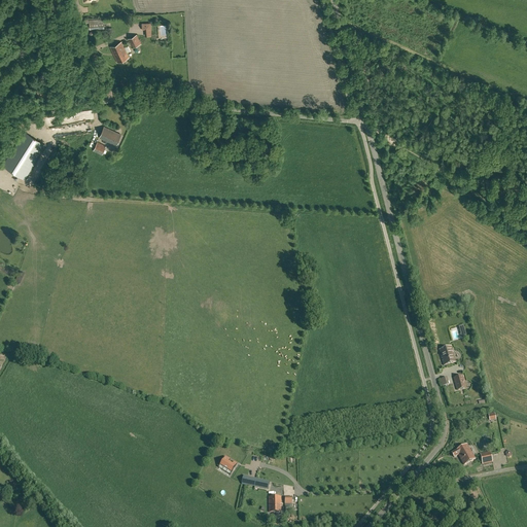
[(104,19),(89,20),(84,21),(84,24),(90,24),(90,30),(104,29),(104,19)]
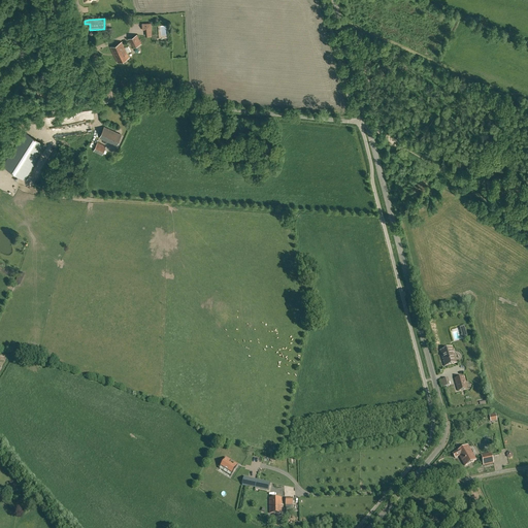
[(153,36),(152,23),(142,24),(142,30),(144,30),(145,36),(153,36)]
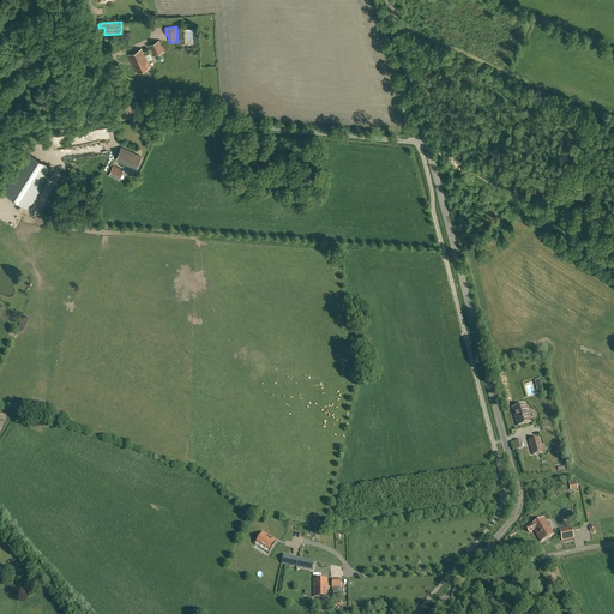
[(163,50),(158,41),(149,46),(154,55),(163,50)]
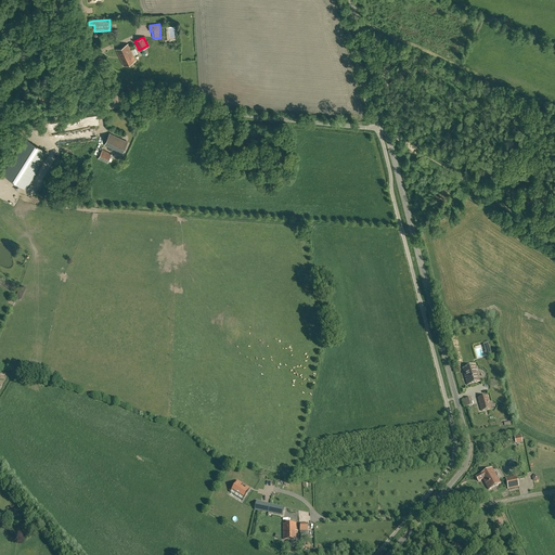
[(136,61),(133,55),(128,44),(116,50),(124,66),(136,61)]
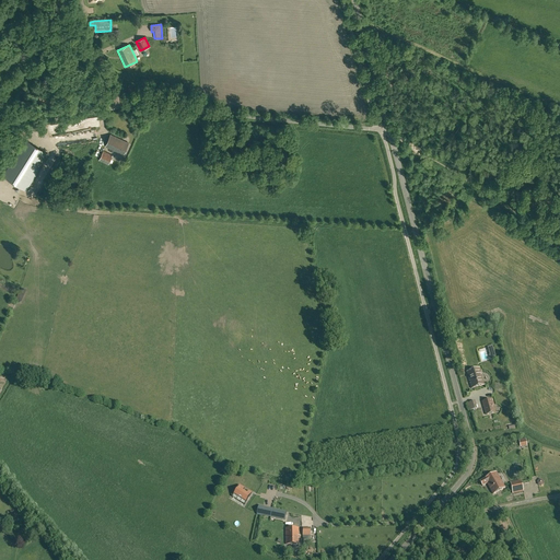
[(129,143),(111,135),(105,146),(124,154),(129,143)]
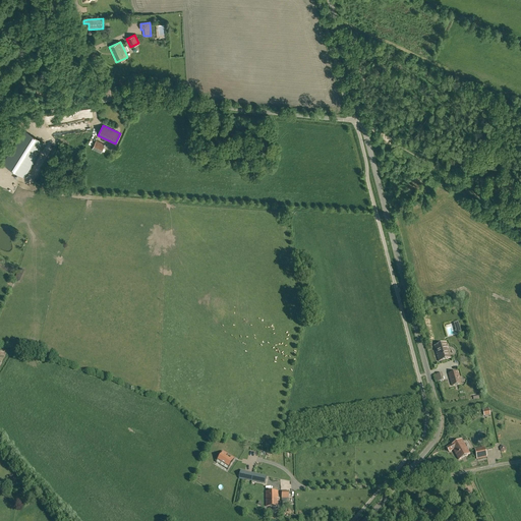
[(24,178),(46,143),(23,130),(2,164),(24,178)]
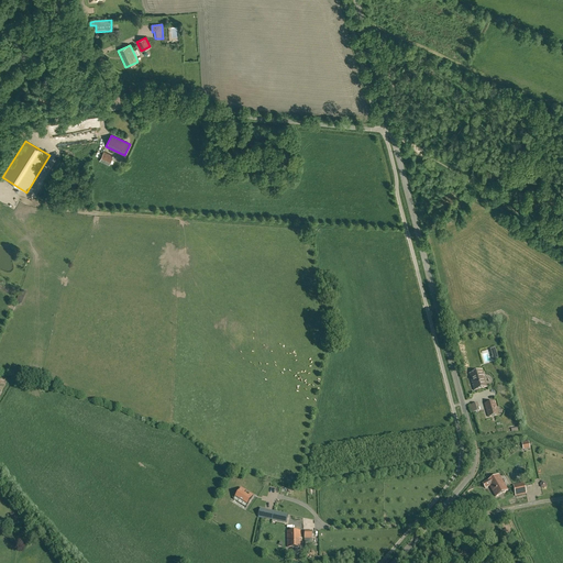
[(113,156),(103,152),(100,161),(109,165),(113,156)]
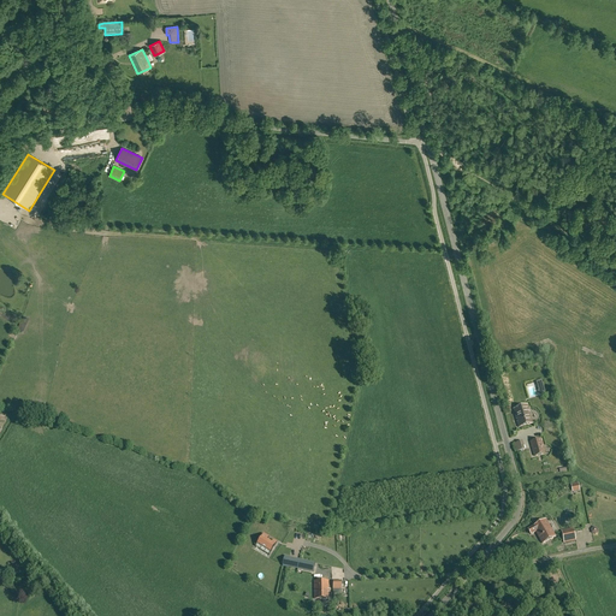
[(519,427),(533,424),(527,404),(514,409),(516,419),(519,419),(519,421),(517,422),(519,427)]
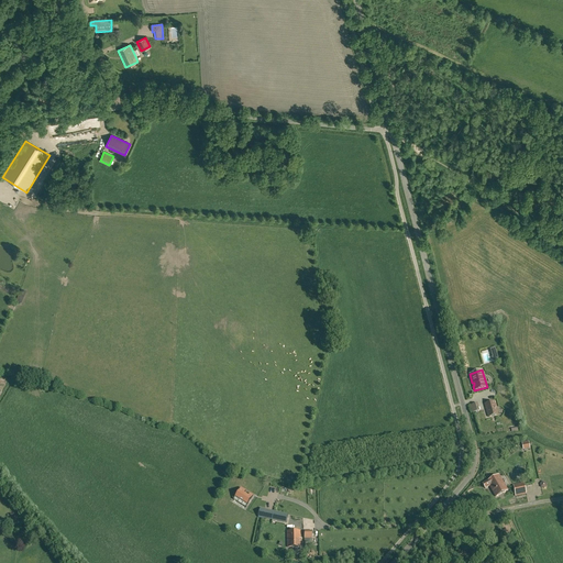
[(498,414),(495,401),(490,401),(492,404),(488,405),(488,403),(485,404),(488,417),(498,414)]
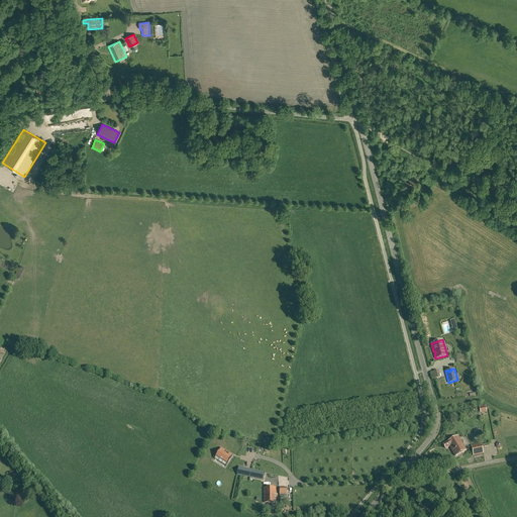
[(449,446),(455,456),(467,450),(458,436),(443,444),(445,448),(449,446)]
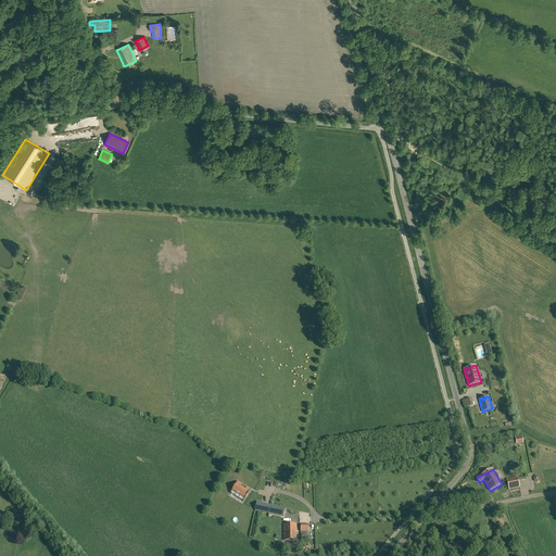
[(518,477),(507,479),(509,491),(520,488),(518,477)]
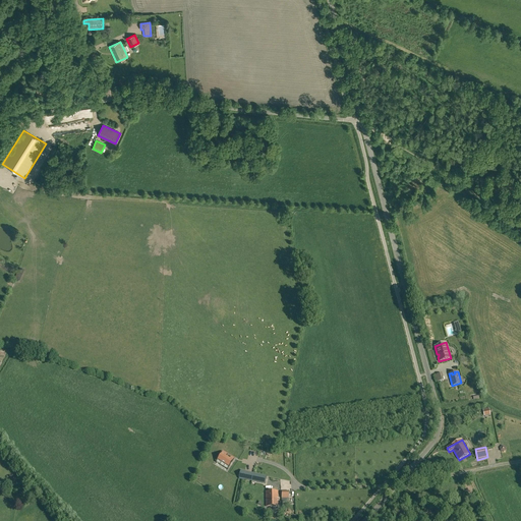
[(223,451),(217,460),(229,467),(234,458),(231,456),(230,459),(226,456),(227,454),(223,451)]
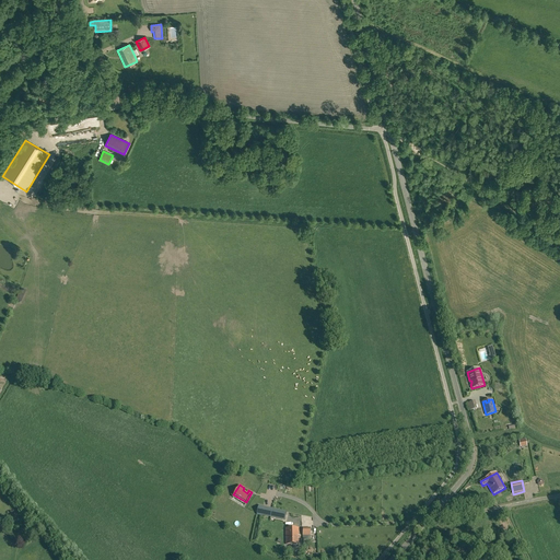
[(258,505),(257,514),(261,515),(284,520),(287,512),(264,506),(258,505)]
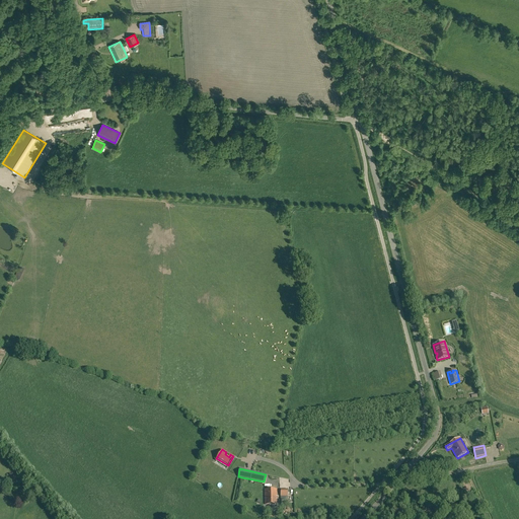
[(265,490),(266,503),(266,505),(278,505),(277,489),(265,490)]
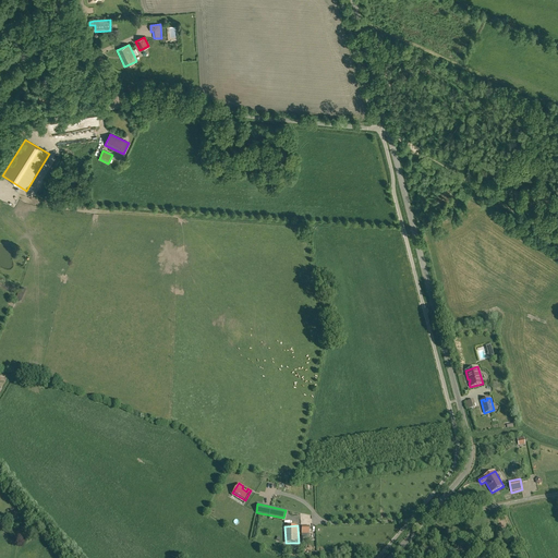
All buildings are outlined.
